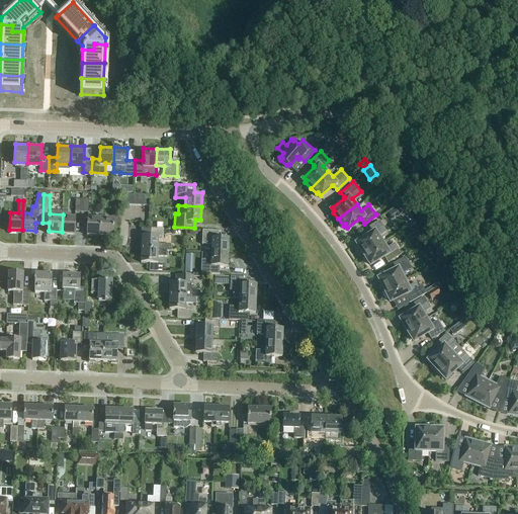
[(101,216),(100,233),(113,234),(113,226),(120,226),(120,212),(114,212),(113,217),(101,216)]
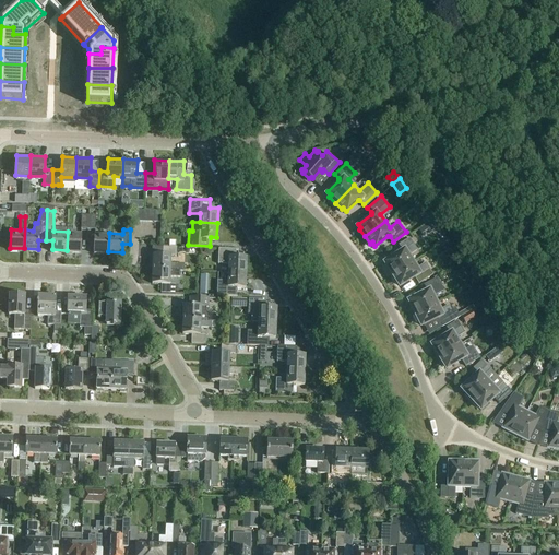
[(68,232),(67,250),(81,250),(81,232),(68,232)]
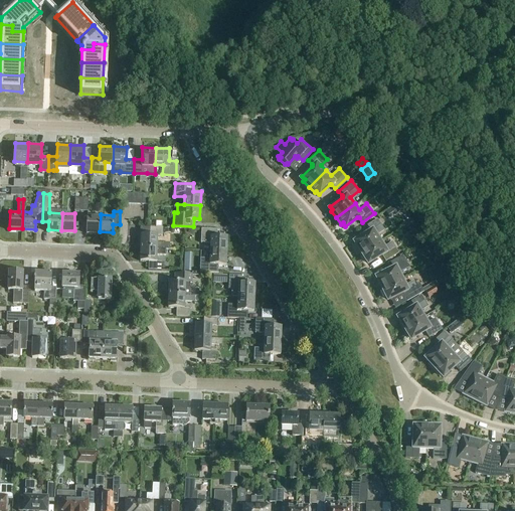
[(87,231),(100,231),(101,214),(88,214),(87,231)]
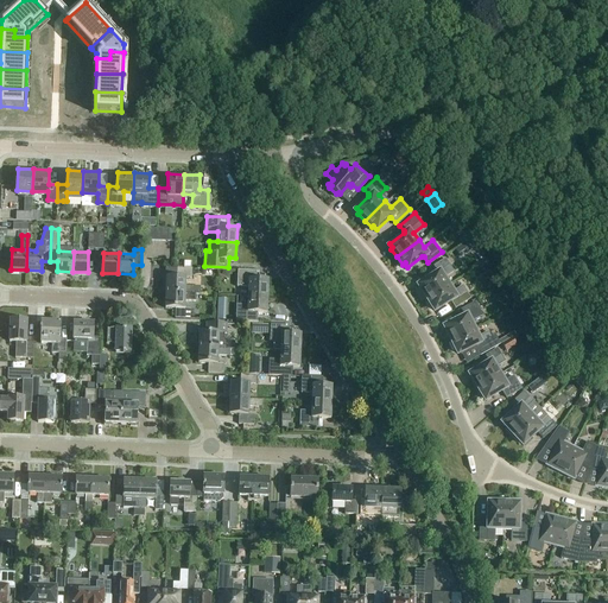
[(420,289),(425,297),(449,281),(444,274),(453,268),(445,256),(431,265),(435,272),(434,273),(419,283),(422,287),(420,289)]
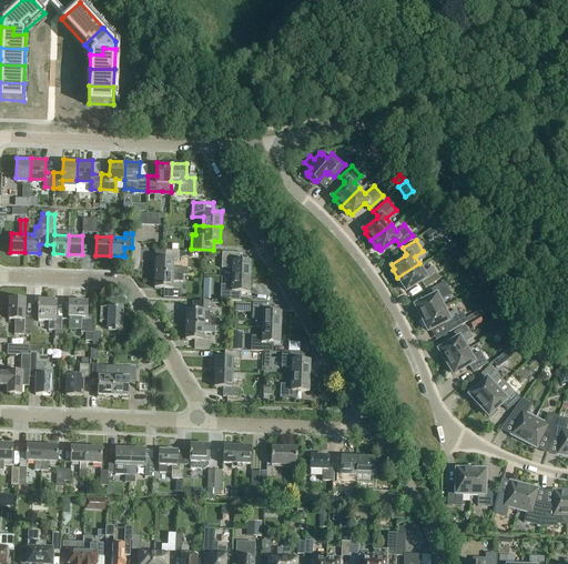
[(153,258),(153,264),(155,264),(155,271),(186,272),(188,265),(173,264),(173,258),(179,258),(180,249),(165,248),(165,257),(155,257),(155,258),(153,258)]
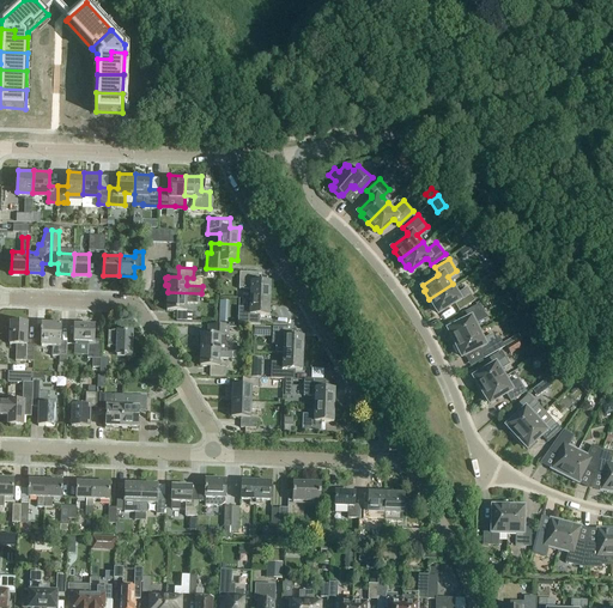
[(250,286),(250,296),(269,296),(271,280),(256,279),(256,271),(240,269),(240,286),(250,286)]
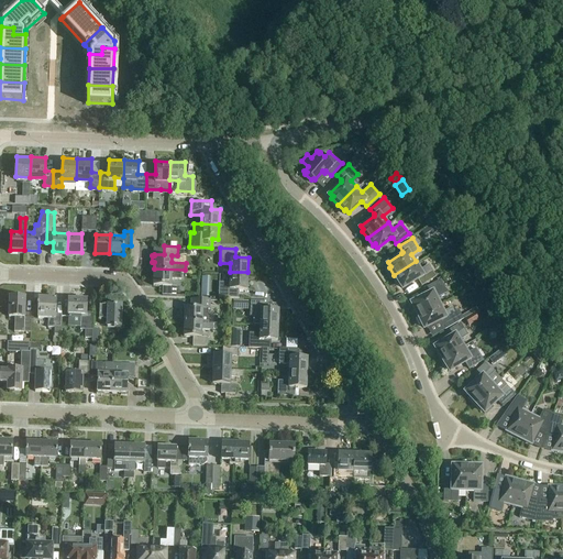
[(416,261),(394,275),(398,283),(400,281),(403,285),(417,276),(418,276),(422,282),(435,273),(428,262),(420,267),(416,261)]
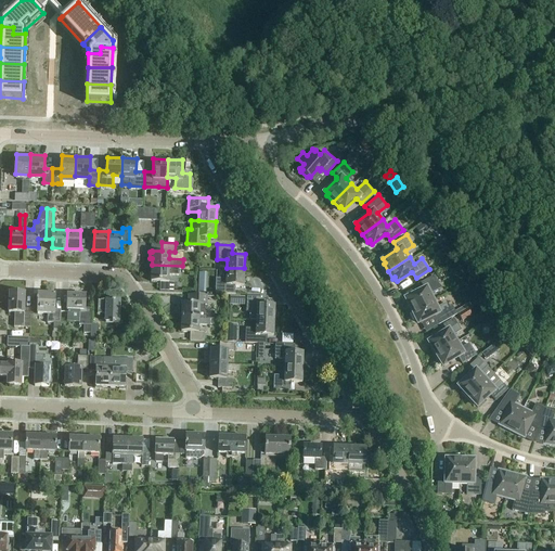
[(182,266),(152,265),(151,279),(160,279),(159,287),(173,289),(173,280),(168,279),(169,271),(179,271),(179,266),(182,266)]
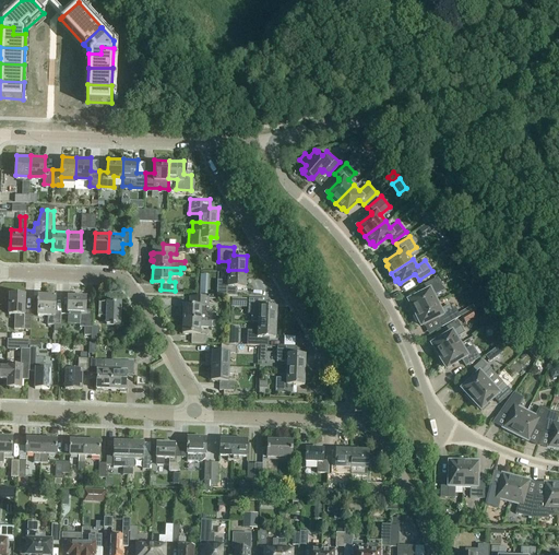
[(246,270),(228,270),(228,278),(217,278),(217,293),(233,293),(233,284),(246,285),(246,270)]
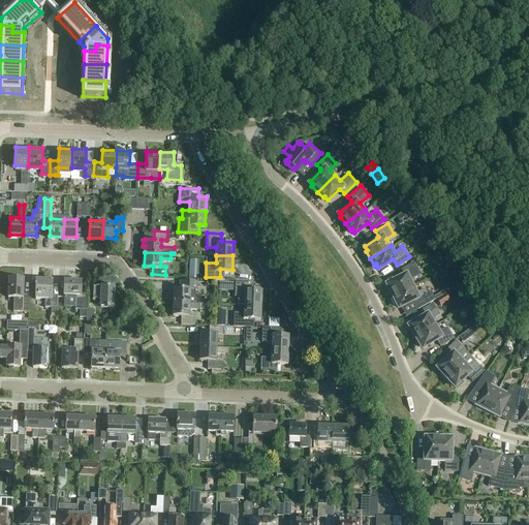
[(387,287),(392,295),(413,283),(409,277),(419,272),(414,260),(399,269),(401,274),(401,275),(387,282),(390,286),(387,287)]
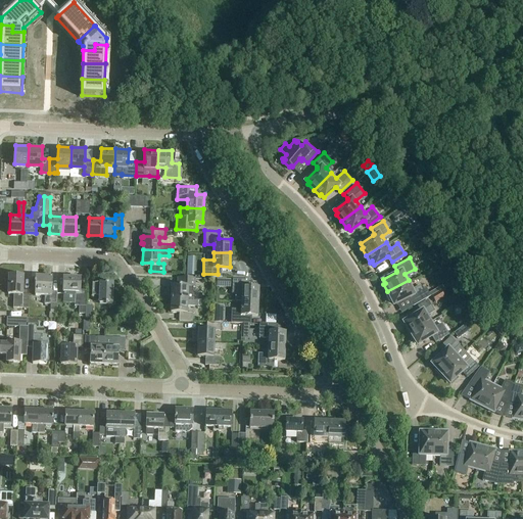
[(8,291),(14,291),(13,305),(29,305),(29,288),(22,288),(24,273),(8,273),(8,291)]
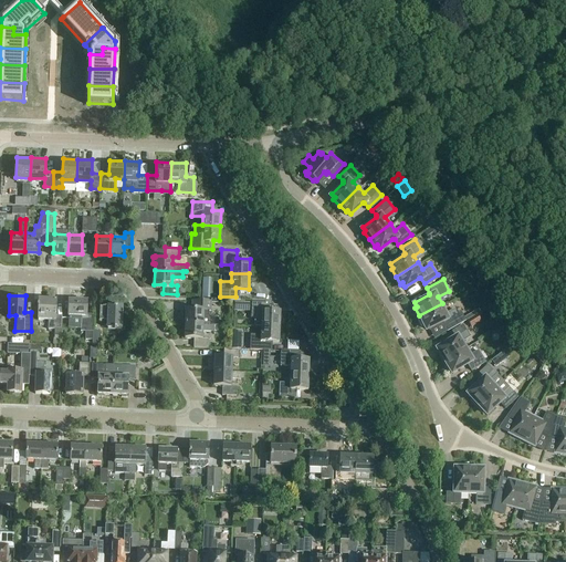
[(54,333),(62,333),(62,313),(55,313),(56,297),(39,297),(38,316),(49,316),(48,326),(55,326),(54,333)]
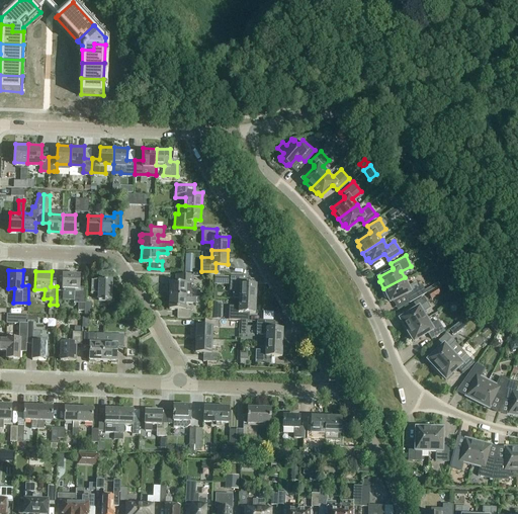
[(84,309),(85,300),(85,286),(79,286),(80,272),(63,272),(63,288),(74,289),(74,300),(78,301),(78,308),(84,309)]
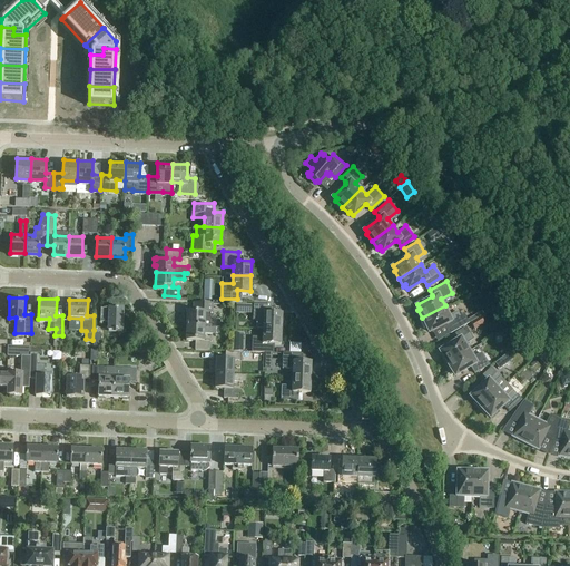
[(187,316),(187,323),(216,324),(220,324),(220,318),(210,318),(212,301),(194,300),(194,309),(187,309),(187,310),(185,310),(185,316),(187,316)]
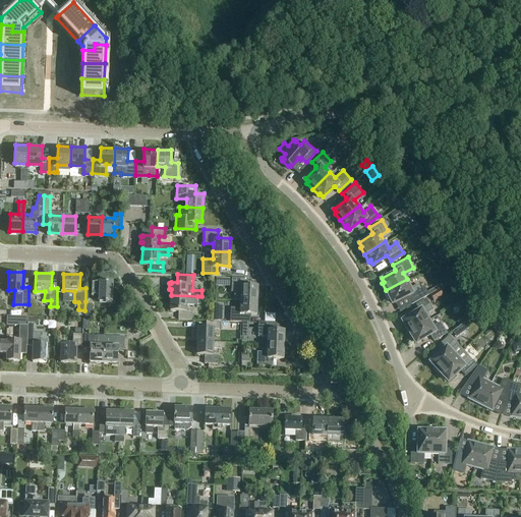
[(241,290),(241,297),(257,298),(257,284),(245,284),(246,276),(232,276),(231,289),(241,290)]
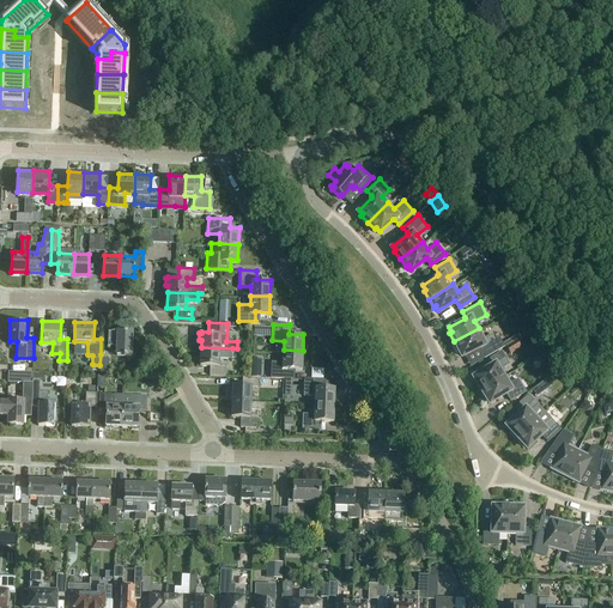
[(116,344),(116,352),(132,352),(132,329),(108,328),(108,342),(116,344)]
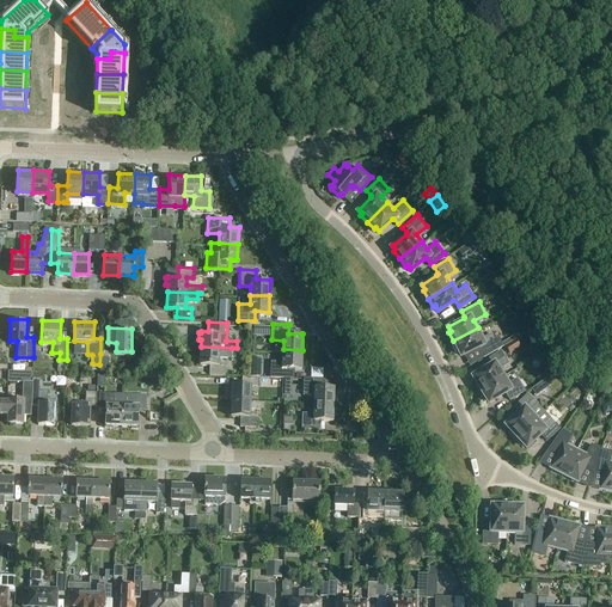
[(478,327),(453,341),(457,349),(459,349),(461,353),(477,345),(479,345),(484,355),(503,343),(499,335),(495,337),(491,331),(482,336),(478,327)]
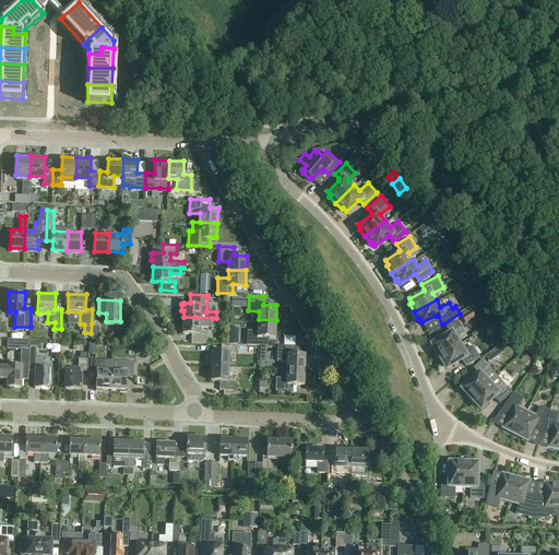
[(468,308),(462,313),(461,314),(465,320),(475,315),(472,307),(468,309),(468,308)]
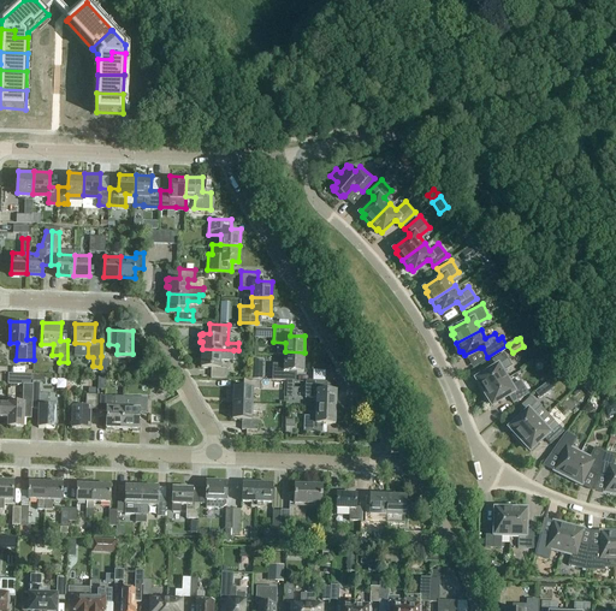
[(234,350),(202,349),(201,365),(212,365),(211,374),(226,375),(226,366),(220,365),(221,357),(232,357),(234,350)]
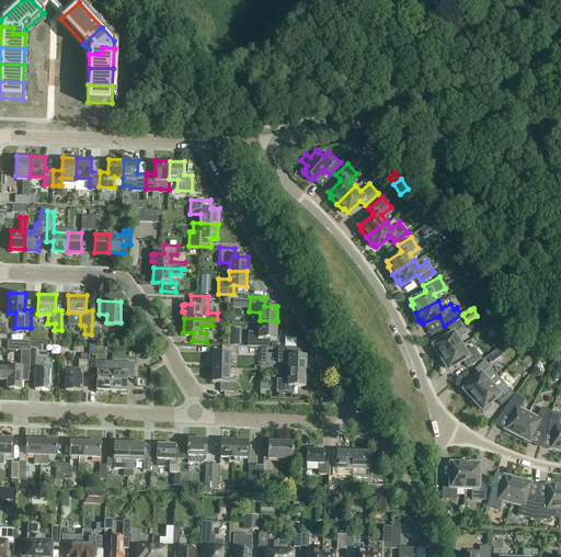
[(434,349),(439,356),(461,342),(457,336),(466,330),(458,319),(445,328),(448,333),(448,336),(434,343),(436,348),(434,349)]
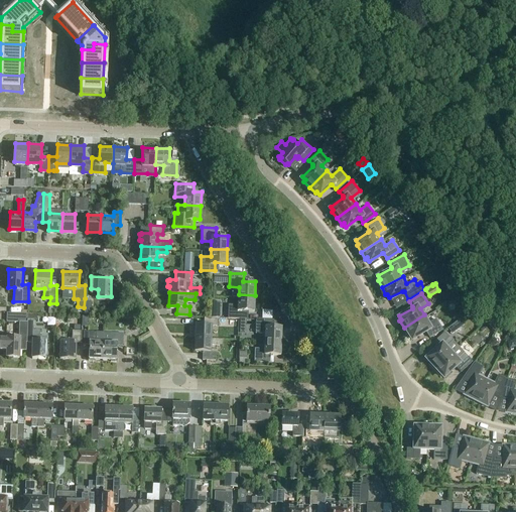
[(255,295),(239,294),(238,302),(229,302),(228,315),(240,316),(242,316),(242,308),(254,308),(255,295)]
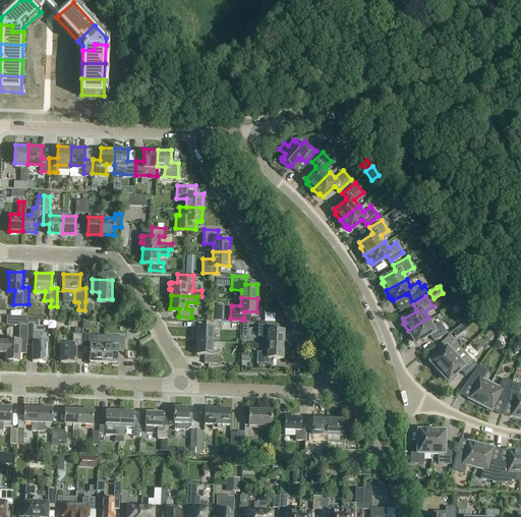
[(7,323),(20,323),(27,324),(27,321),(29,314),(7,313),(7,323)]
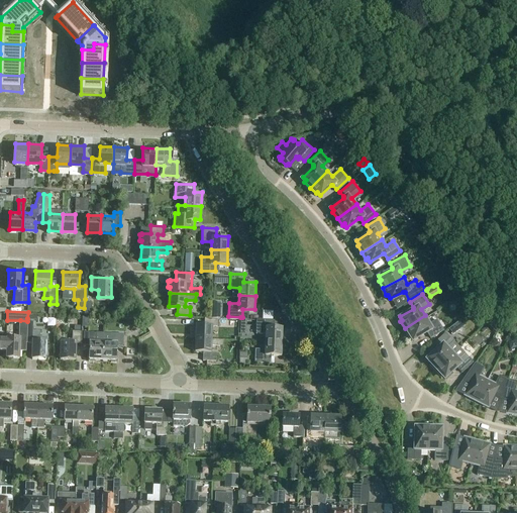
[(487,319),(490,323),(496,318),(493,314),(487,319)]
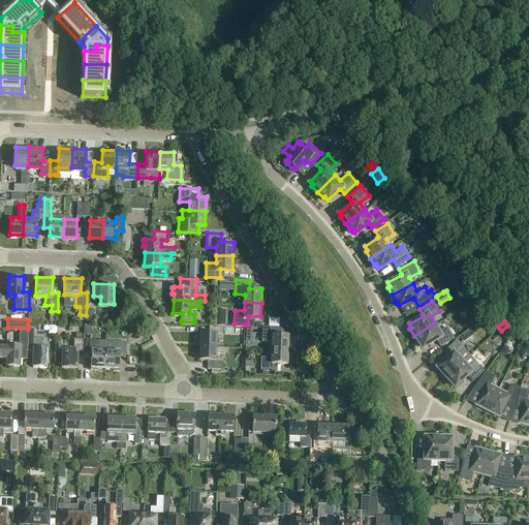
[(200,331),(200,344),(217,344),(217,332),(222,332),(222,323),(210,322),(209,331),(200,331)]
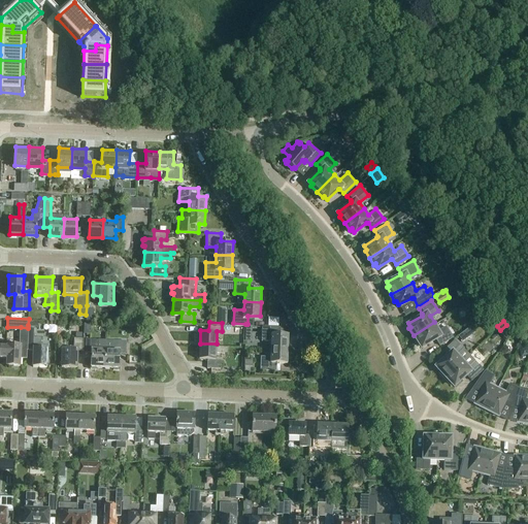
[(434,322),(414,335),(418,342),(420,341),(422,345),(434,337),(436,337),(439,342),(453,334),(446,324),(438,329),(434,322)]
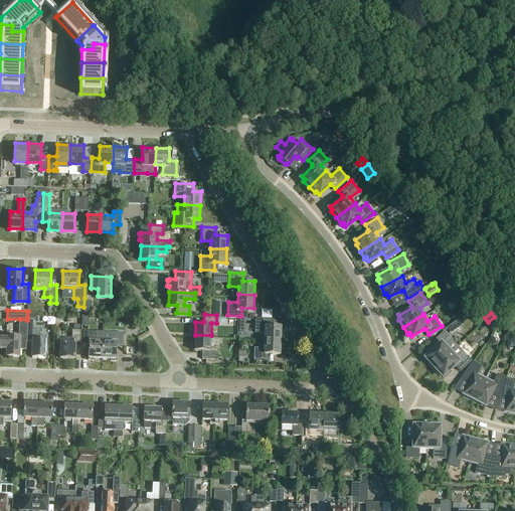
[(265,330),(265,338),(281,339),(282,325),(270,324),(270,317),(255,316),(254,330),(265,330)]
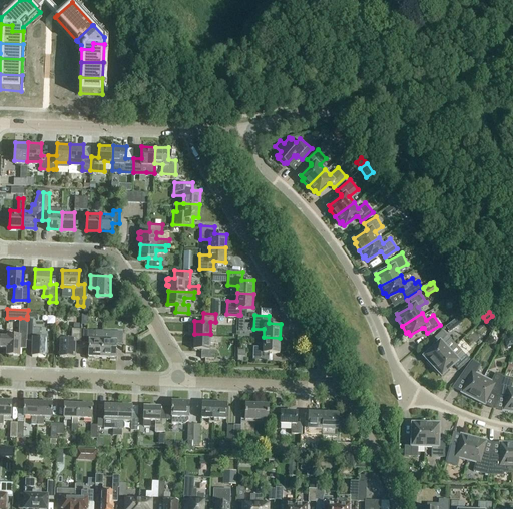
[(33,316),(27,316),(27,319),(26,338),(32,338),(32,354),(46,354),(46,332),(40,332),(40,327),(33,326),(33,316)]
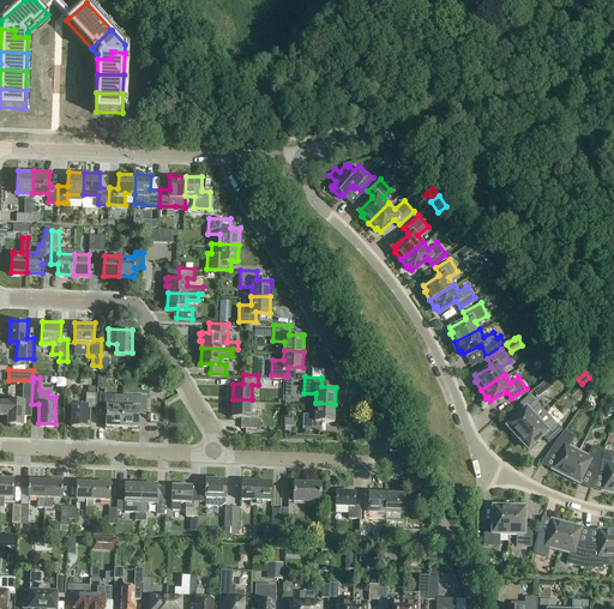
[(32,381),(24,380),(23,399),(8,398),(8,401),(1,399),(0,412),(8,412),(8,422),(23,422),(24,412),(31,414),(31,404),(32,381)]
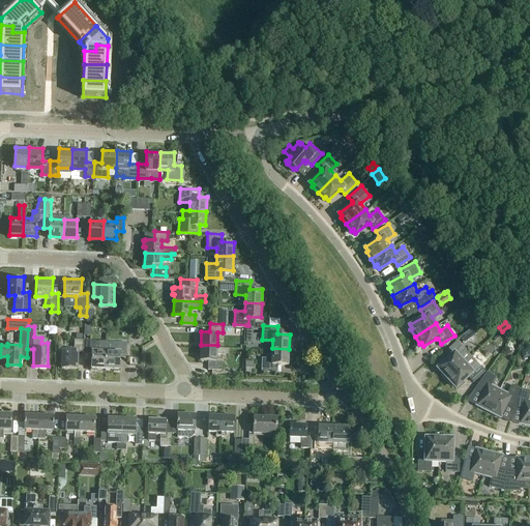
[(62,367),(77,367),(78,349),(84,349),(84,338),(83,337),(83,331),(76,331),(76,337),(75,337),(74,348),(62,348),(62,367)]
